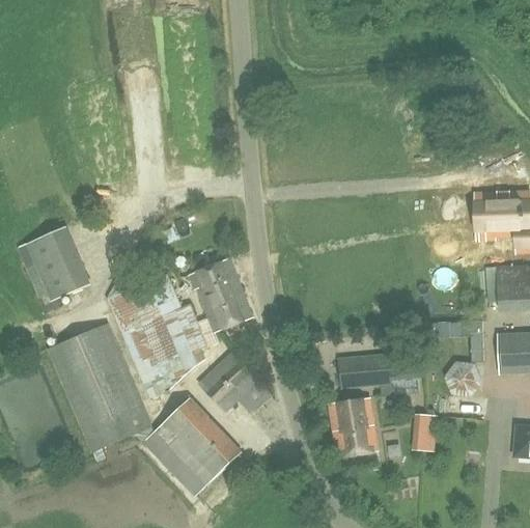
[(527,192),(480,193),(480,231),(527,229),(527,192)]
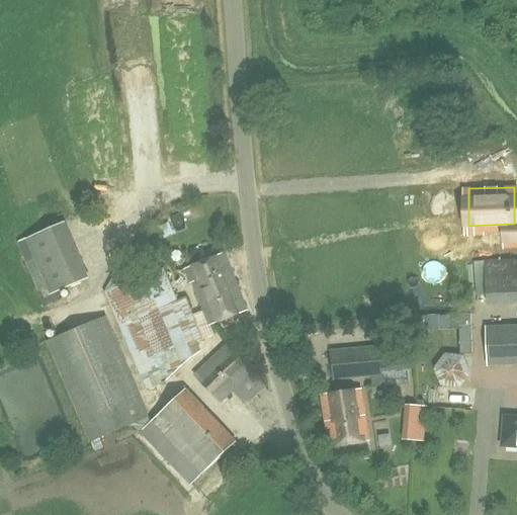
[(27,234),(48,294),(97,278),(77,218),(27,234)]
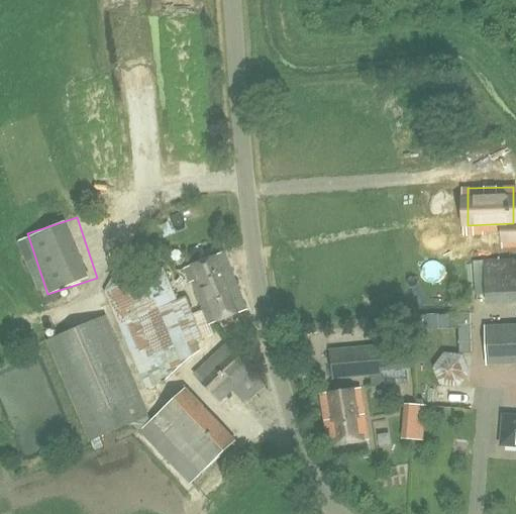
[(196,295),(234,278),(223,248),(183,266),(188,280),(190,279),(196,295)]
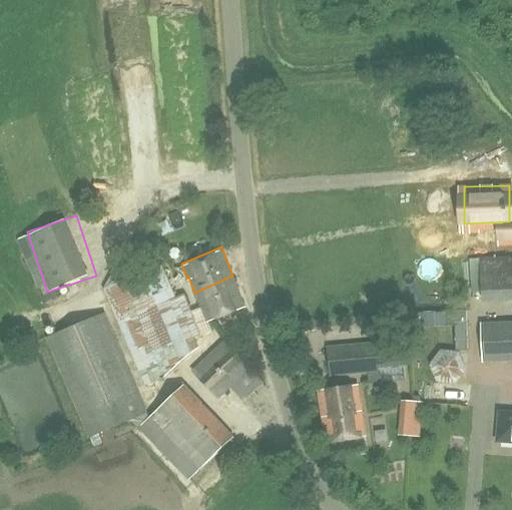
[(174,296),(160,265),(105,288),(144,383),(165,374),(198,344),(194,336),(199,334),(182,293),(174,296)]
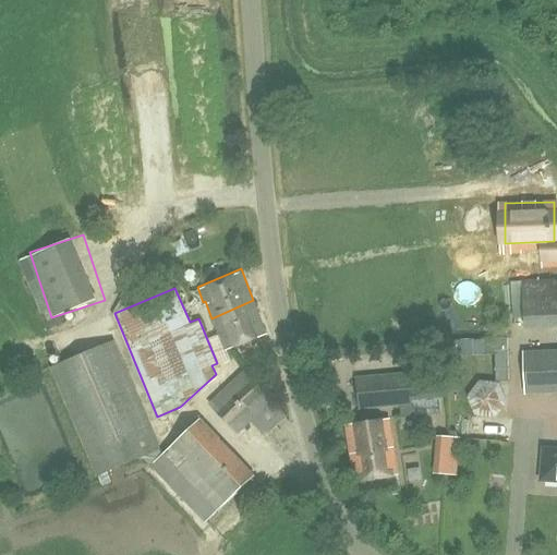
[(556,324),(556,294),(528,297),(530,326),(556,324)]
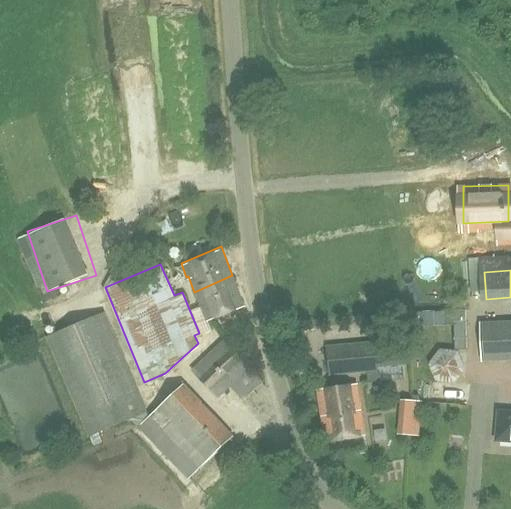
[(206,319),(243,304),(232,275),(194,292),(206,319)]
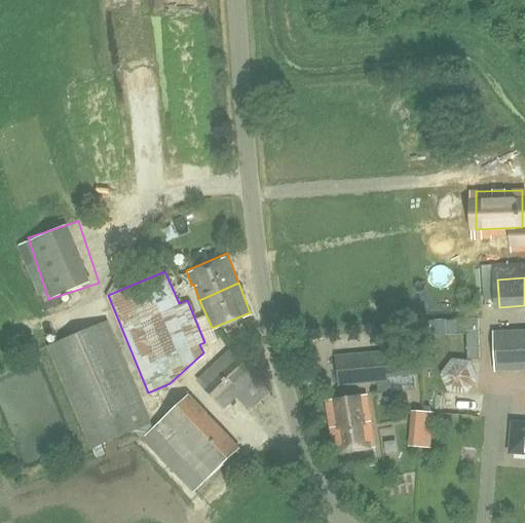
[(153,426),(149,420),(106,320),(48,343),(90,445),(134,426),(143,436),(193,488),(238,445),(188,393),(153,426)]
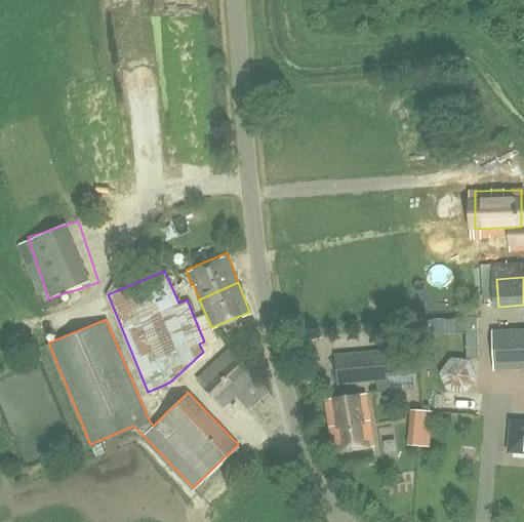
[(494,366),(523,364),(523,329),(493,330),(494,366)]
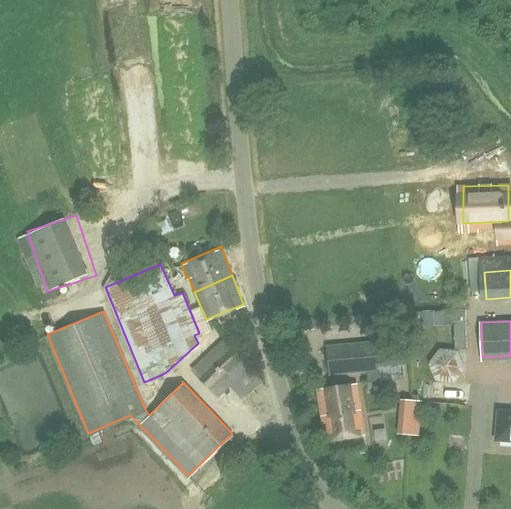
[(242,398),(261,378),(249,365),(249,364),(224,338),(192,369),(217,395),(228,384),(242,398)]
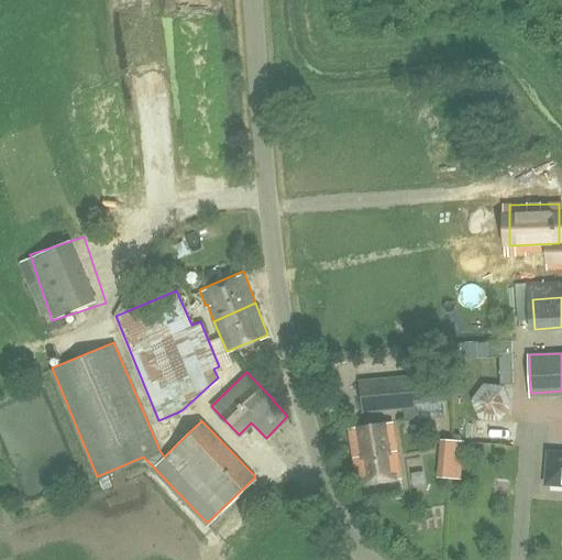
[(480,380),(493,423),(518,416),(505,372),(480,380)]
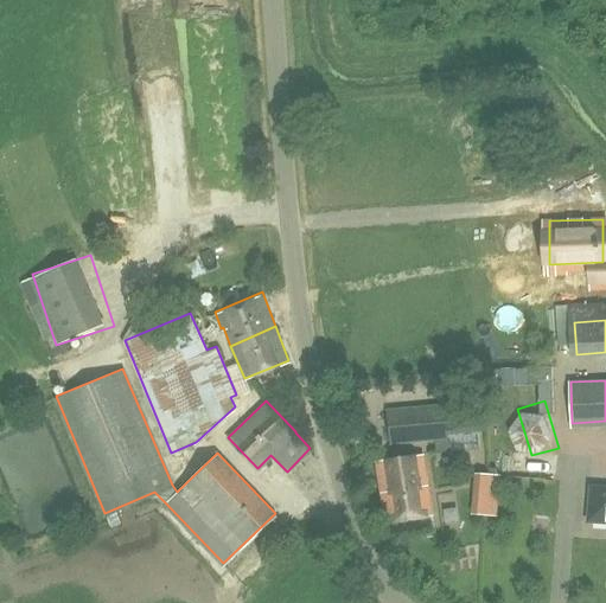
[(390,440),(433,436),(435,450),(478,446),(477,432),(474,402),(388,410),(390,440)]
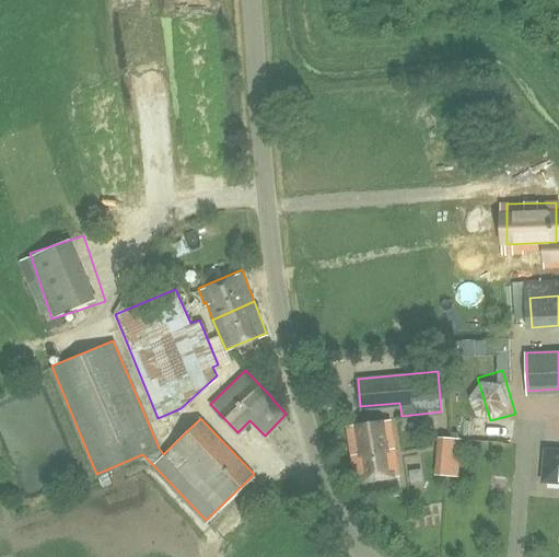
[(357,479),(399,472),(391,417),(347,425),(357,479)]
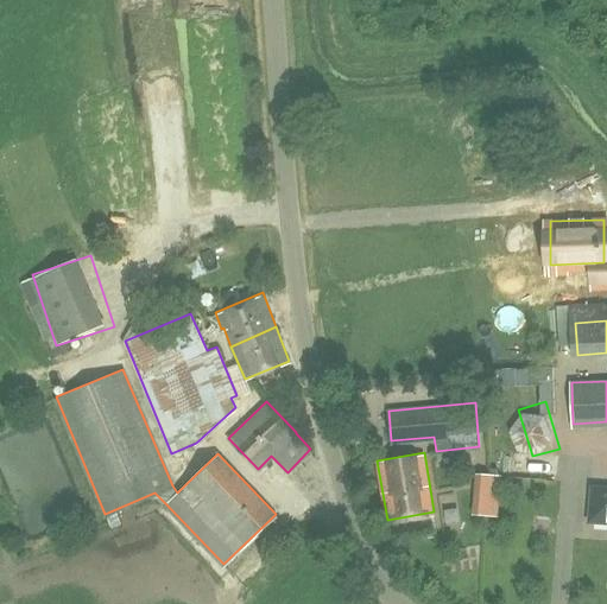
[(474,472),(472,512),(497,513),(500,472),(500,469),(497,465),(486,464),(485,474),(474,472)]
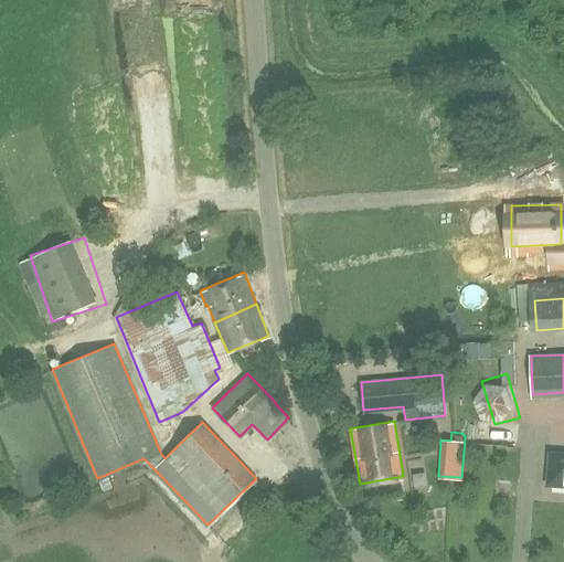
[(563,452),(549,451),(546,483),(563,484),(563,452)]
